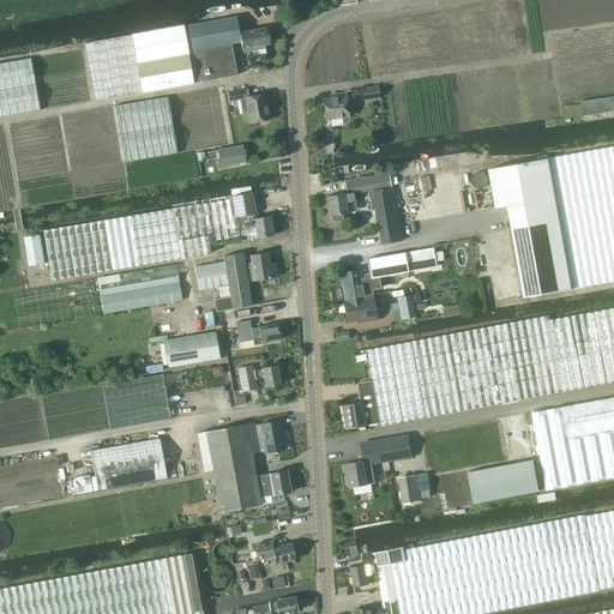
[(245,53),(266,49),(266,44),(271,43),(268,28),(250,31),(240,34),(238,16),(131,34),(84,43),(94,101),(142,91),(143,92),(236,74),(232,43),(242,42),(245,53)]
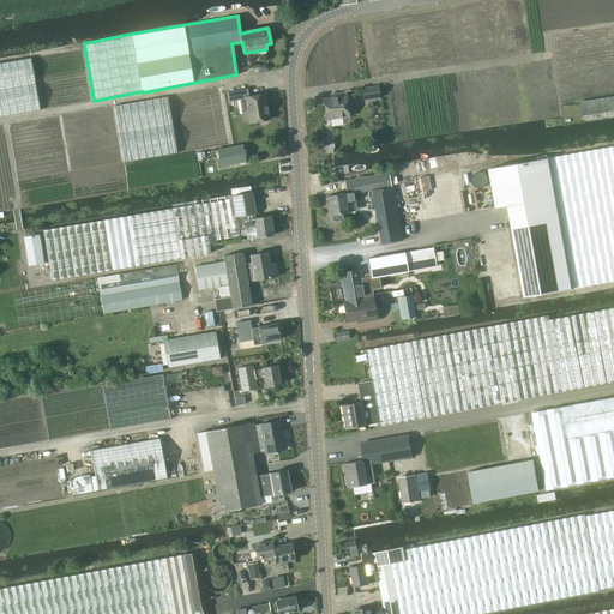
[(32,56),(0,60),(0,113),(41,107),(32,56)]
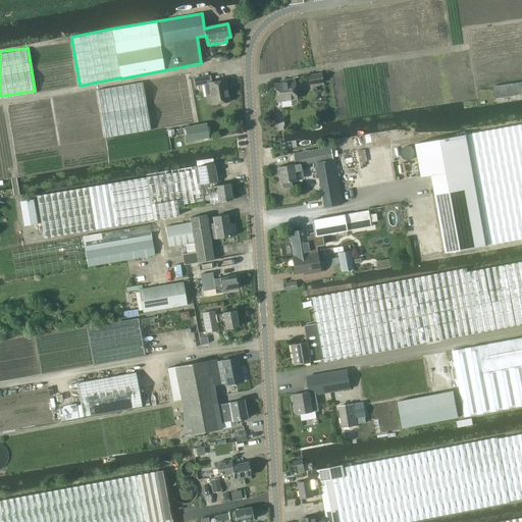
[(144,80),(151,127),(197,121),(190,73),(144,80)]
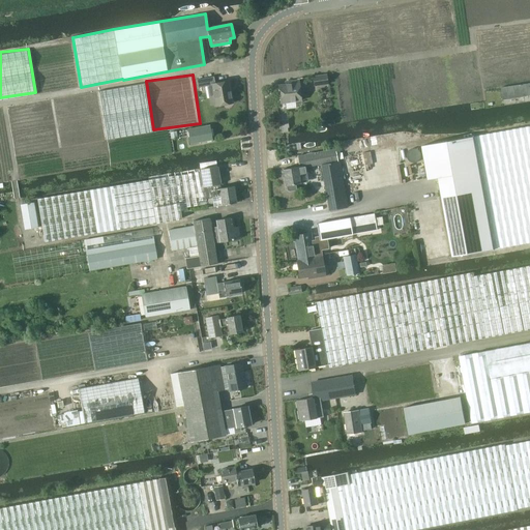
[(316,87),(329,85),(328,76),(315,78),(316,87)]
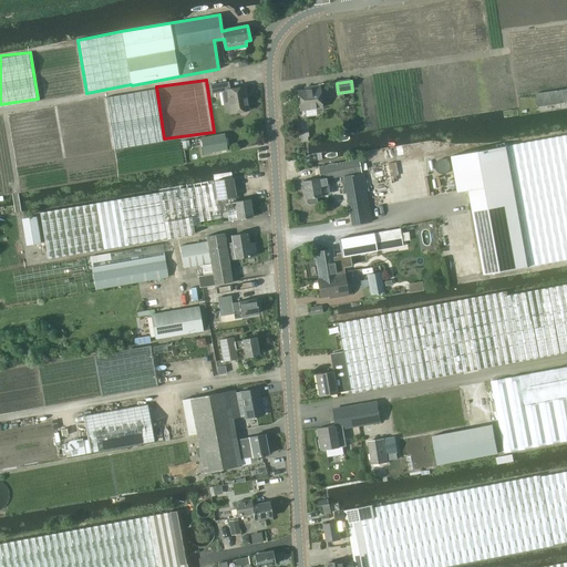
[(232,112),(233,114),(249,111),(245,88),(232,90),(230,82),(212,85),(213,94),(228,92),(230,104),(226,104),(227,113),(232,112)]
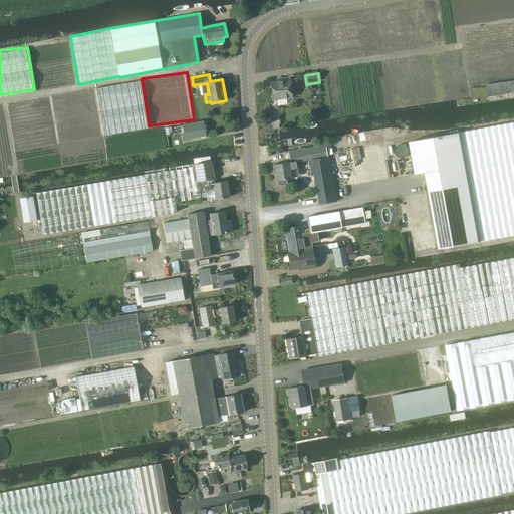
[(286,98),(293,97),(291,78),(281,79),(281,82),(270,83),(273,100),(277,100),(278,105),(287,104),(286,98)]
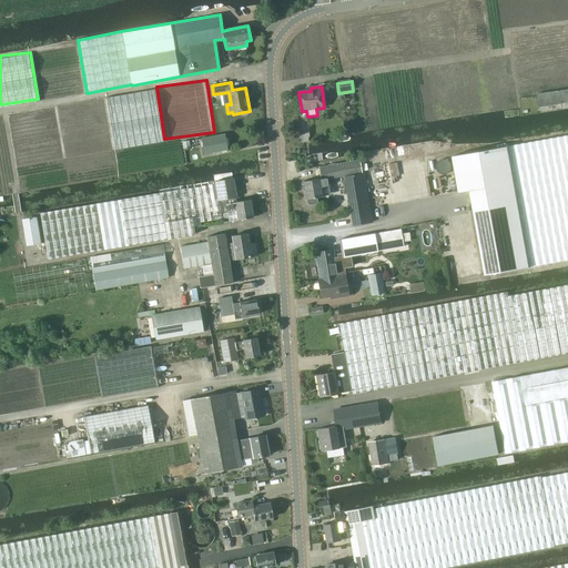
[(567,102),(567,88),(537,93),(539,107),(567,102)]
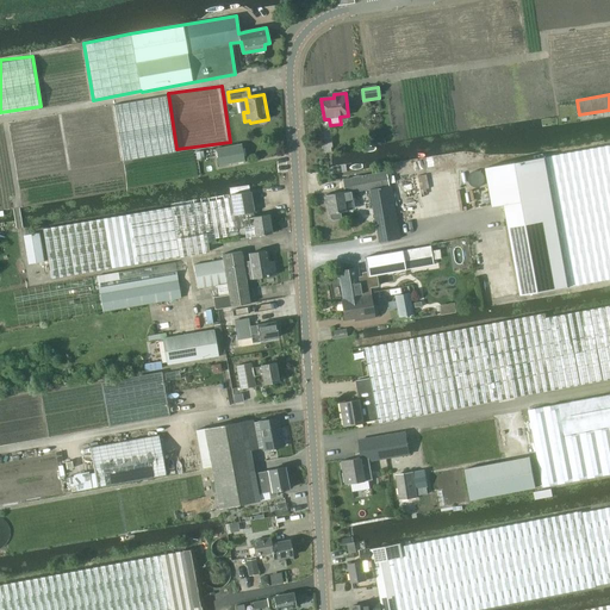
[(243,144),(217,149),(219,165),(246,161),(243,144)]
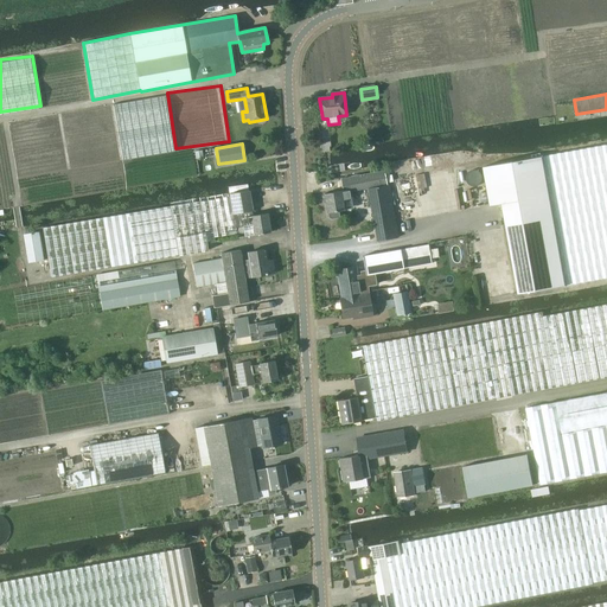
[(606,145),(542,157),(566,286),(606,278),(606,145)]
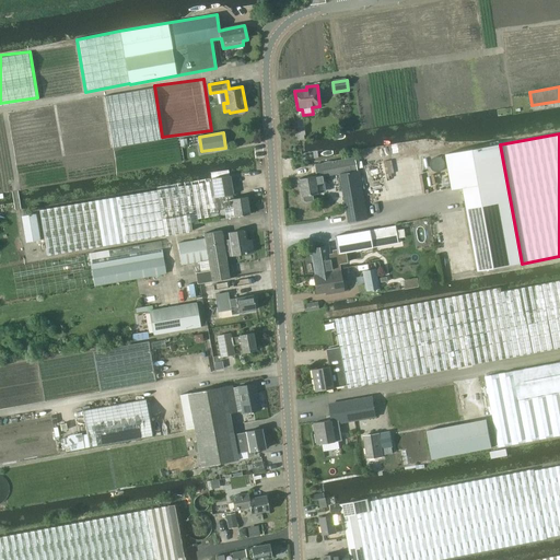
[(446,154),(453,190),(464,188),(479,271),(522,264),(500,144),(446,154)]
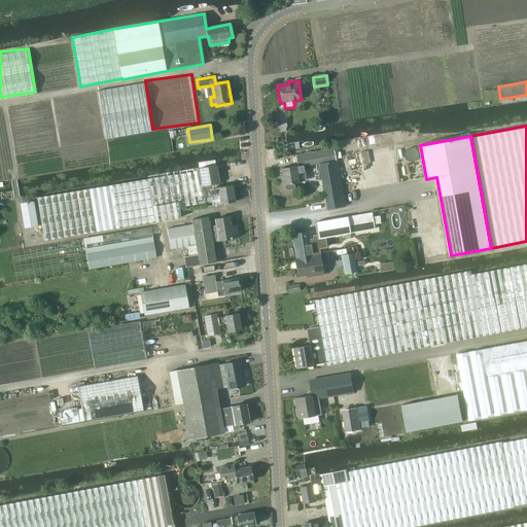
[(303,141),(284,144),(285,150),(304,147),(303,141)]
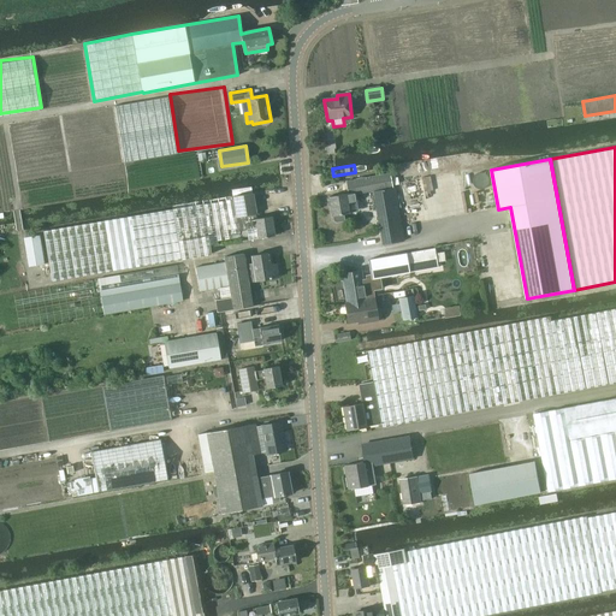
[(390,175),(349,182),(350,194),(356,193),(374,189),(381,234),(383,244),(404,241),(395,187),(392,187),(390,175)]
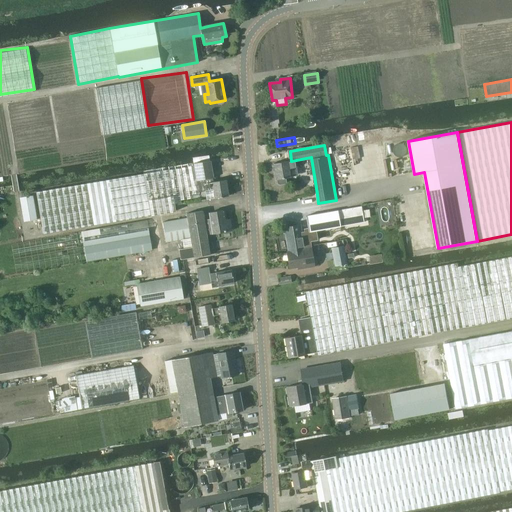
[(193,166),(36,192),(43,234),(176,212),(175,205),(201,200),(200,197),(197,180),(212,178),(213,178),(210,161),(210,160),(193,163),(193,166)]
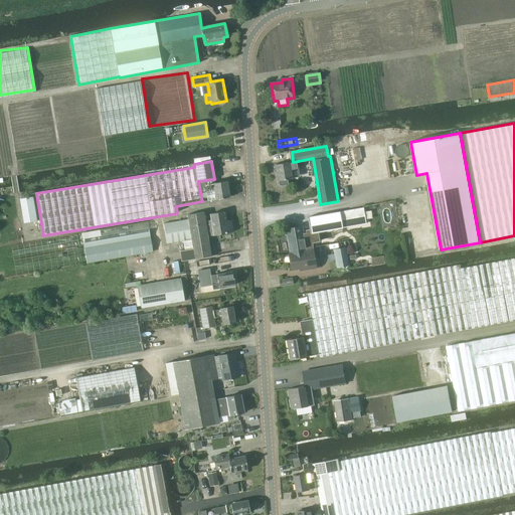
[(292,171),(300,169),(298,161),(293,162),(277,166),(280,182),(281,185),(283,187),(290,185),(289,180),(294,179),(292,171)]
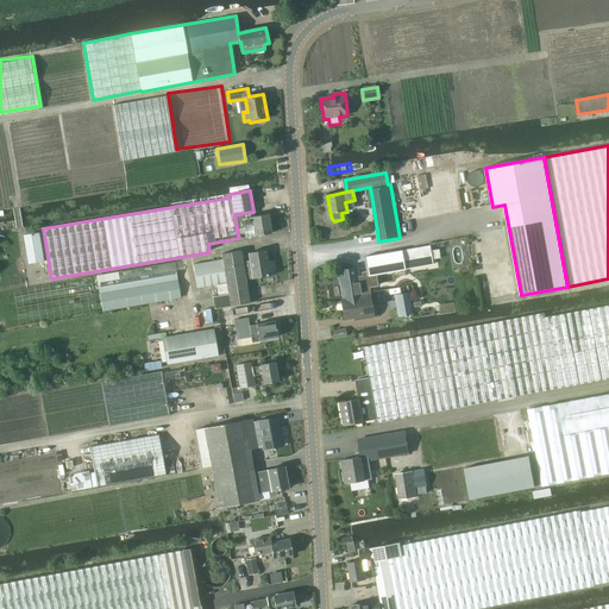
[(252,212),(234,214),(238,234),(246,232),(248,237),(272,233),(270,214),(253,218),(252,212)]
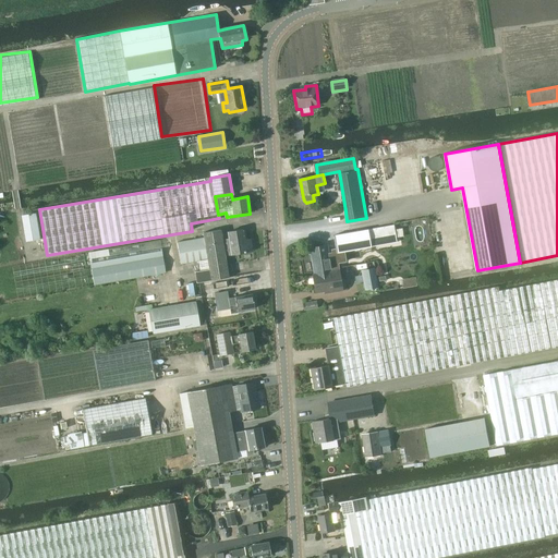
[(445,273),(472,268),(464,207),(437,211),(445,273)]
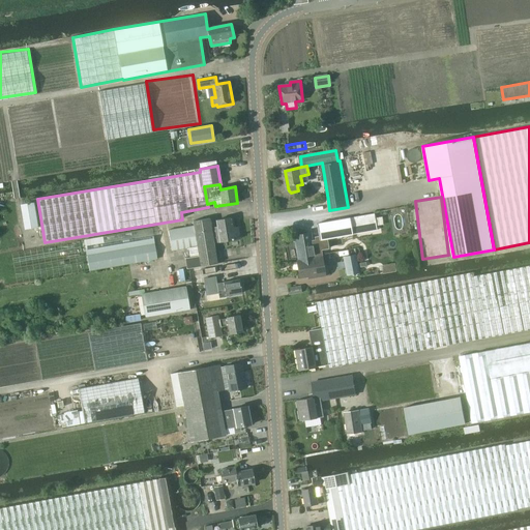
[(24,230),(38,228),(34,202),(20,204),(24,230)]
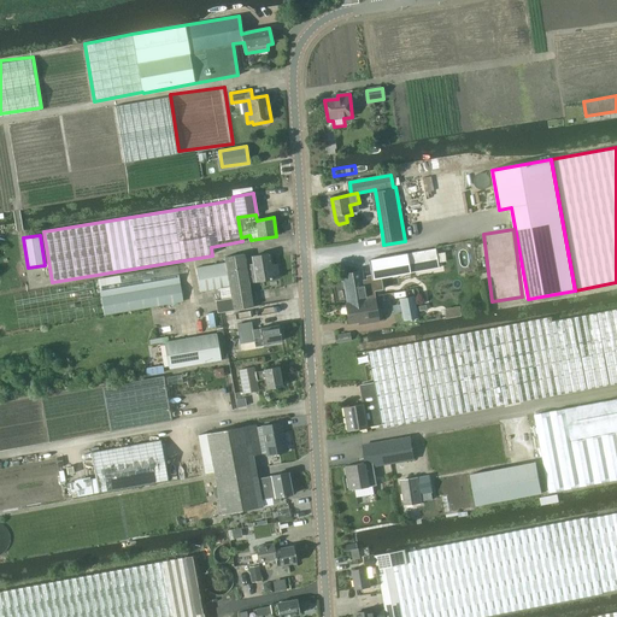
[(435,250),(407,254),(411,272),(439,268),(435,250)]
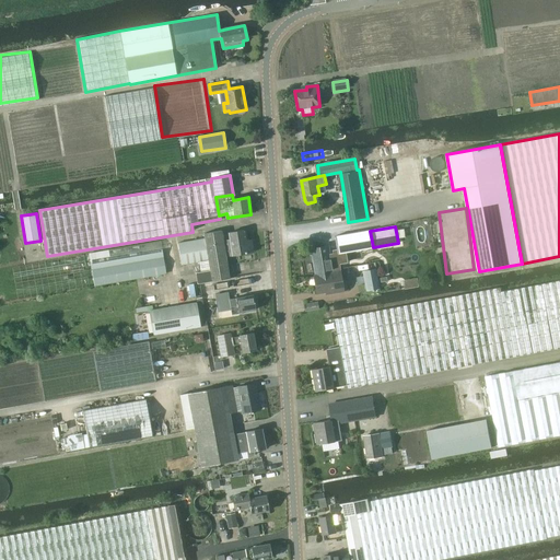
[(199,261),(200,271),(195,272),(197,284),(230,279),(230,278),(226,256),(233,255),(233,256),(245,254),(254,252),(252,240),(246,241),(245,232),(244,231),(229,233),(230,238),(223,240),(221,230),(203,233),(205,238),(177,243),(182,265),(199,261)]
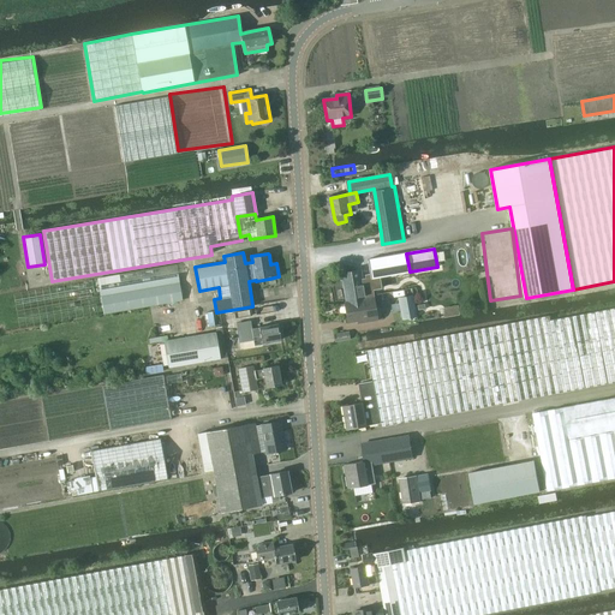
[(405,254),(368,260),(370,274),(371,279),(380,278),(408,272),(405,254)]
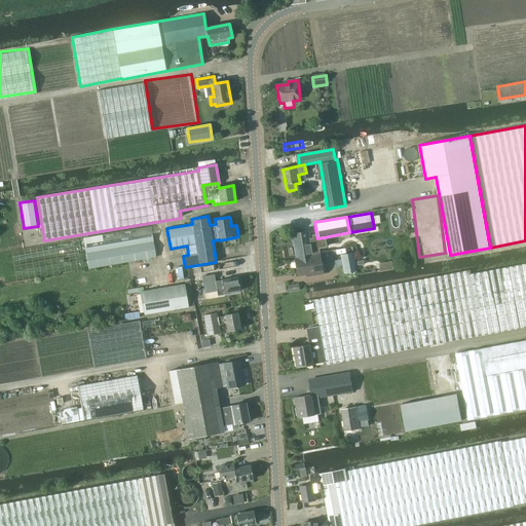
[(292,235),(297,259),(320,255),(320,253),(315,230),(309,232),(309,231),(292,235)]
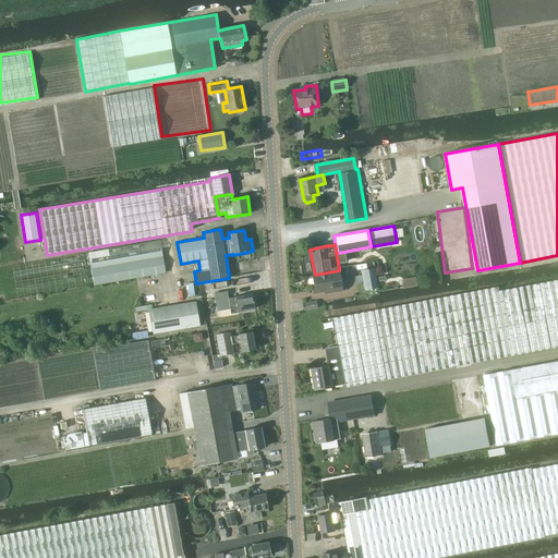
[(363,270),(366,290),(380,288),(376,267),(363,270)]
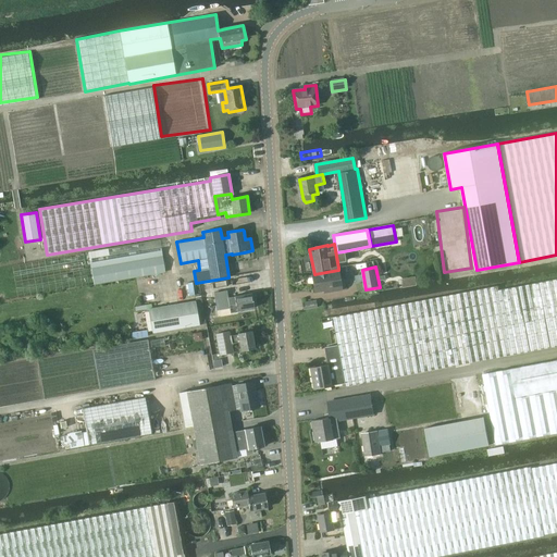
[(338,270),(314,274),(312,275),(316,294),(343,288),(339,270),(338,270)]
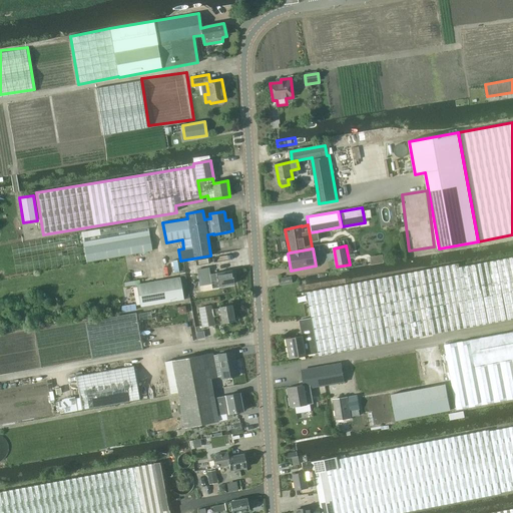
[(375,345),(512,319),(512,257),(459,268),(459,264),(347,285),(359,348),(375,345)]
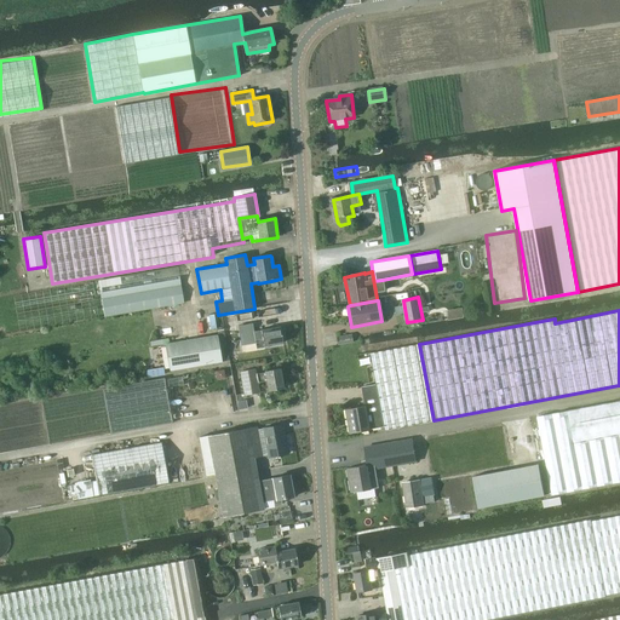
[(253,323),(239,326),(242,345),(256,343),(256,340),(263,339),(264,346),(283,343),(281,327),(254,331),(253,323)]
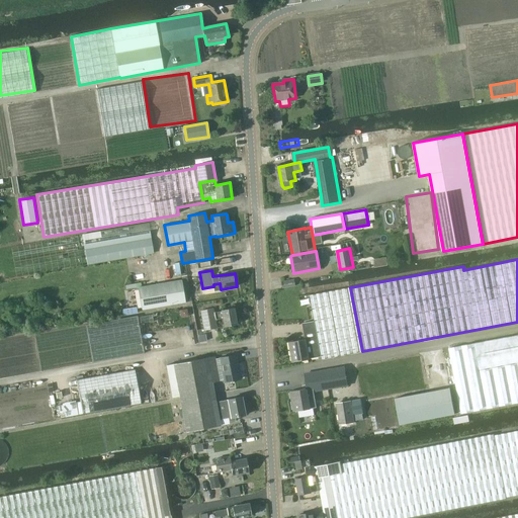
[(139,287),(143,310),(186,303),(182,279),(139,287)]
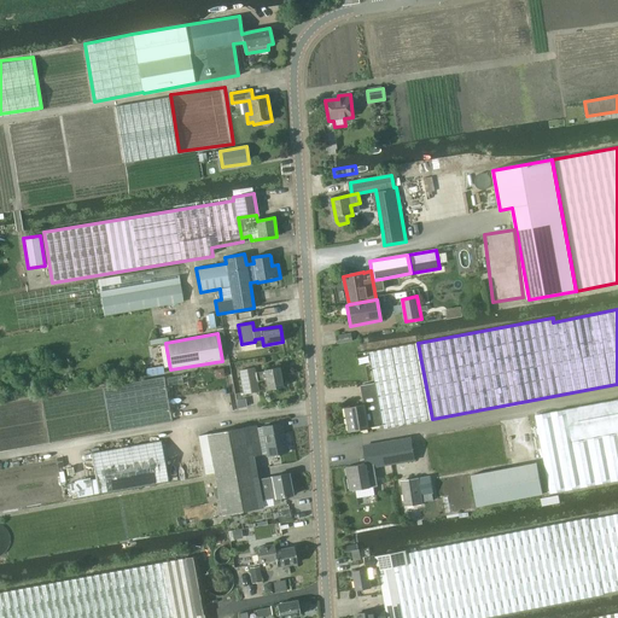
[(432,419),(418,343),(369,353),(371,357),(375,384),(383,426),(384,429),(432,419)]
